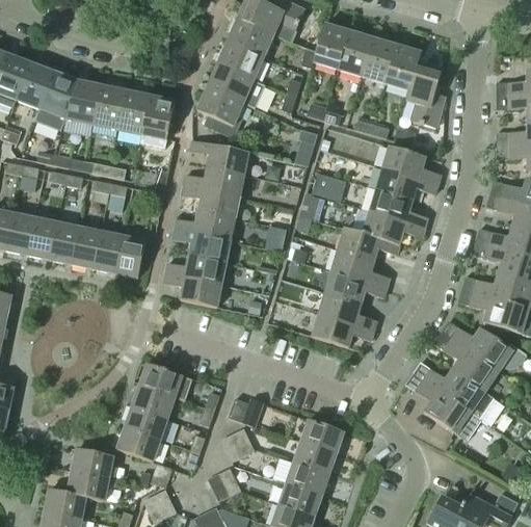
[(246,0),(238,20),(273,35),(277,26),(294,33),(306,9),(284,0),(272,0),(270,5),(258,0),(246,0)]
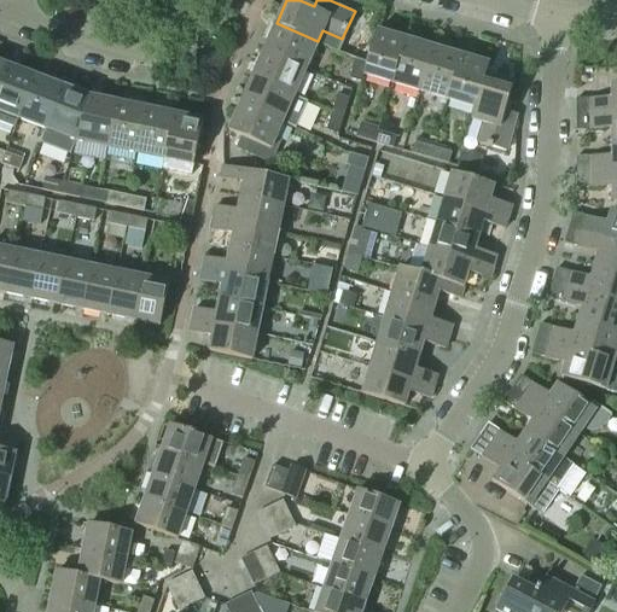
[(277,23),(265,48),(307,66),(318,41),(277,23)]
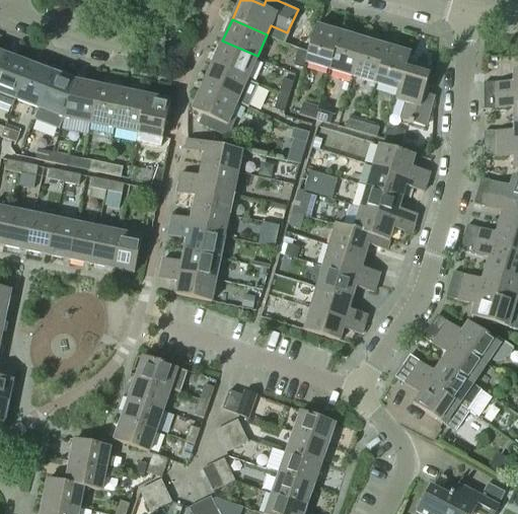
[(306,62),(329,69),(342,30),(316,23),(306,62)]
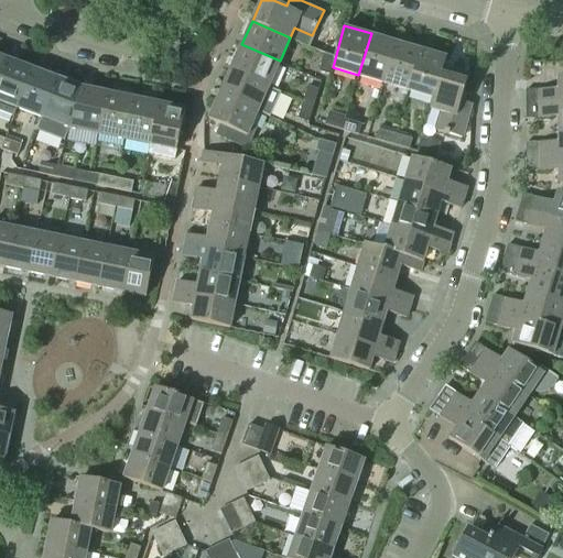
[(397,41),(371,33),(358,75),(383,83),(397,41)]
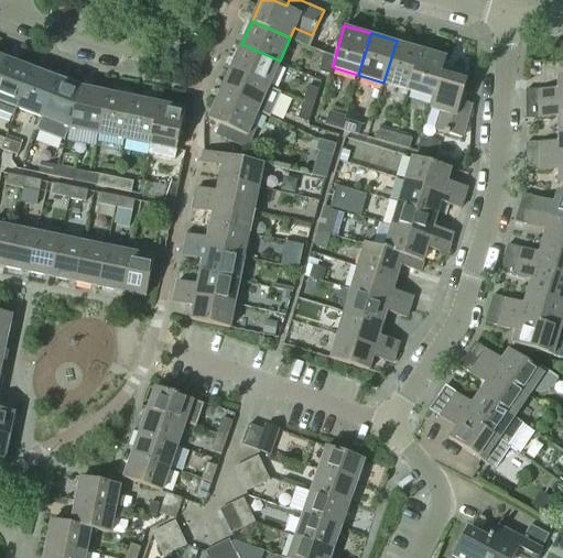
[(397,41),(383,83),(409,89),(422,48),(397,41)]
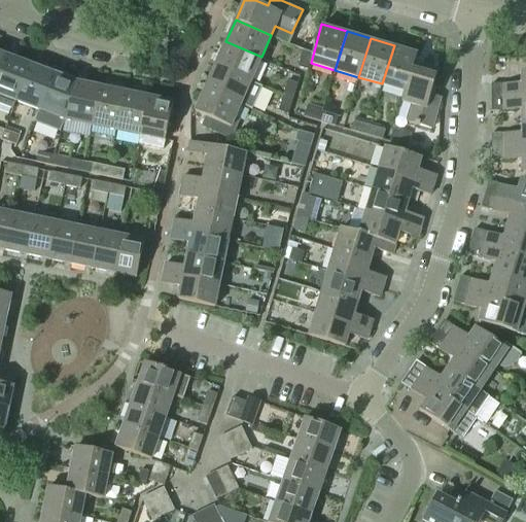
[(225,41),(215,64),(251,79),(261,57),(225,41)]
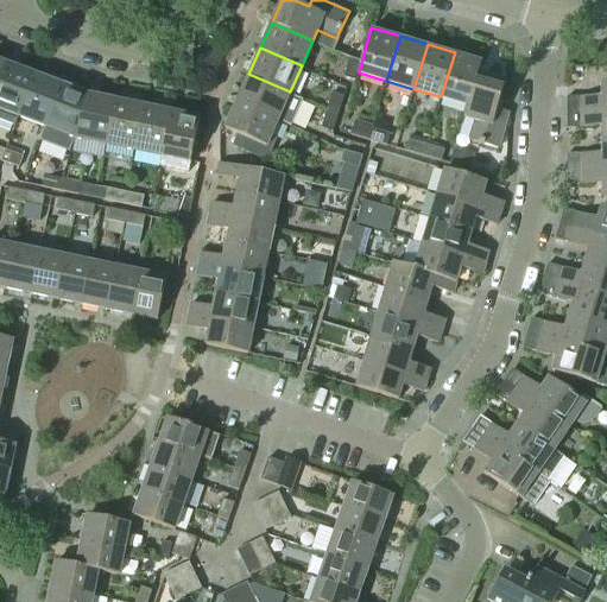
[(463,114),(465,115),(467,103),(470,103),(480,73),(479,71),(482,59),(455,52),(441,96),(466,103),(463,114)]
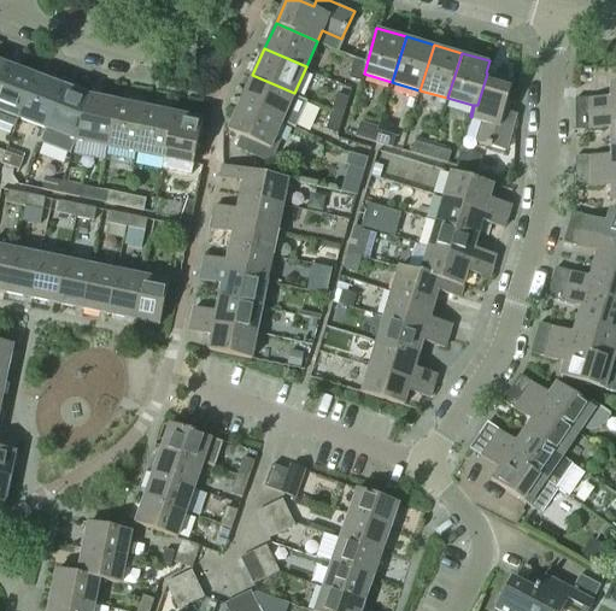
[(361,78),(367,59),(356,56),(350,75),(361,78)]
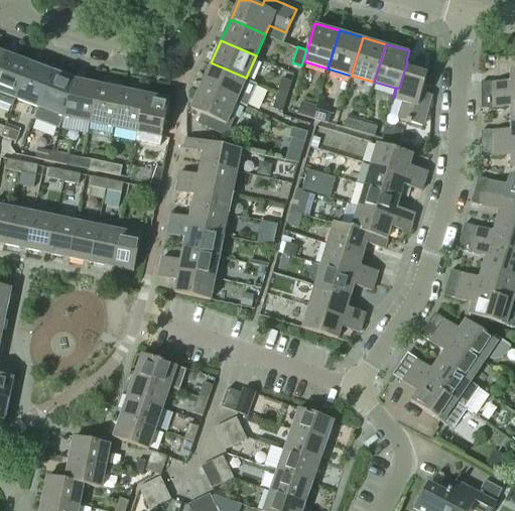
[(6,52),(0,69),(0,100),(11,105),(14,97),(16,97),(29,60),(6,52)]
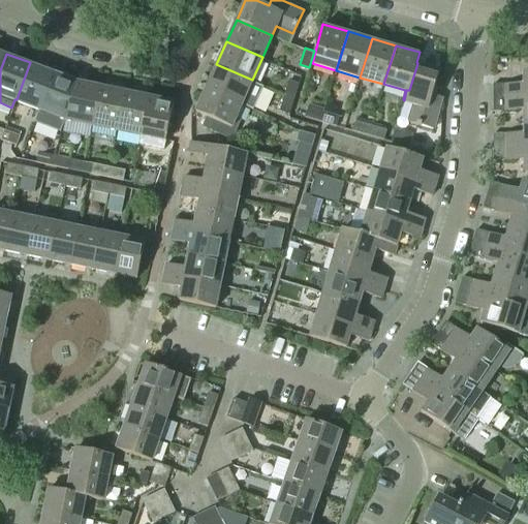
[(30,62),(17,99),(39,109),(54,71),(30,62)]
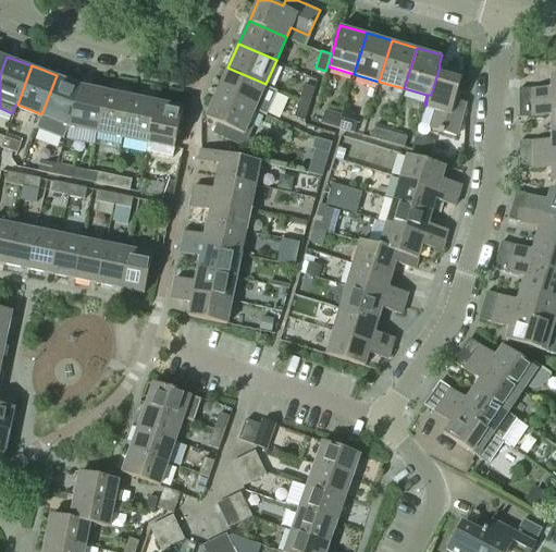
[(464,73),(440,66),(431,95),(428,95),(425,106),(435,108),(430,126),(456,134),(466,100),(456,97),(464,73)]
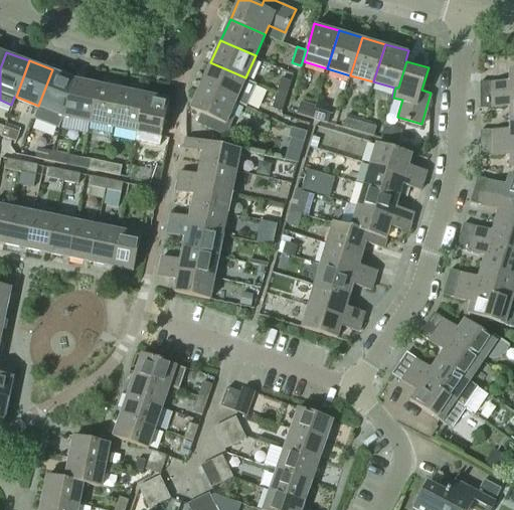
[(257,82),(245,77),(210,62),(200,86),(235,101),(245,106),(257,82)]
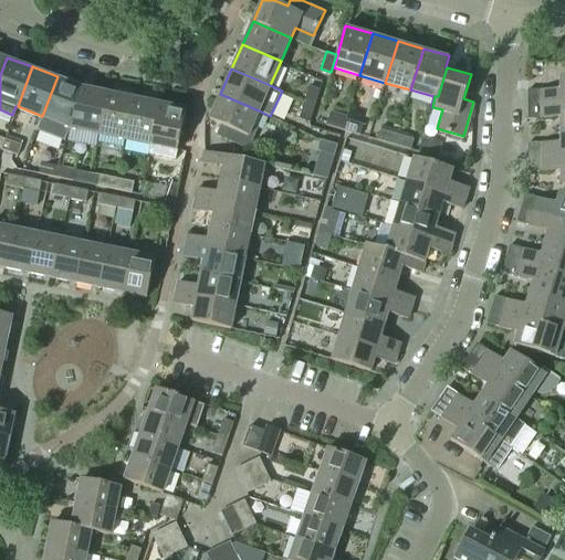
[(529,101),(564,99),(564,74),(561,74),(561,87),(527,87),(529,101)]
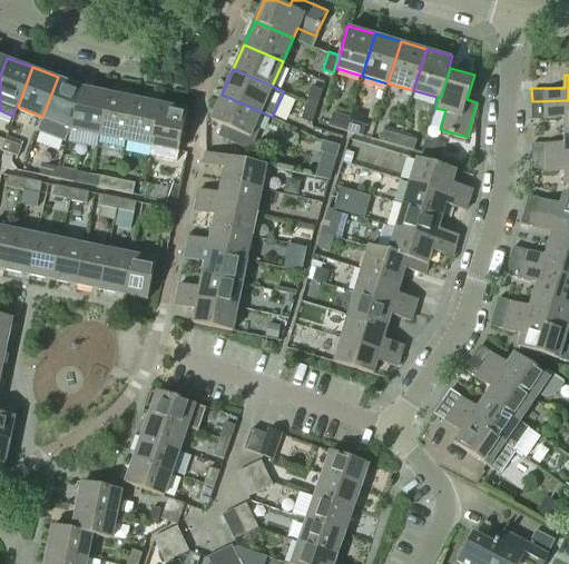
[(42,117),(38,128),(65,138),(69,127),(80,86),(58,77),(42,117)]
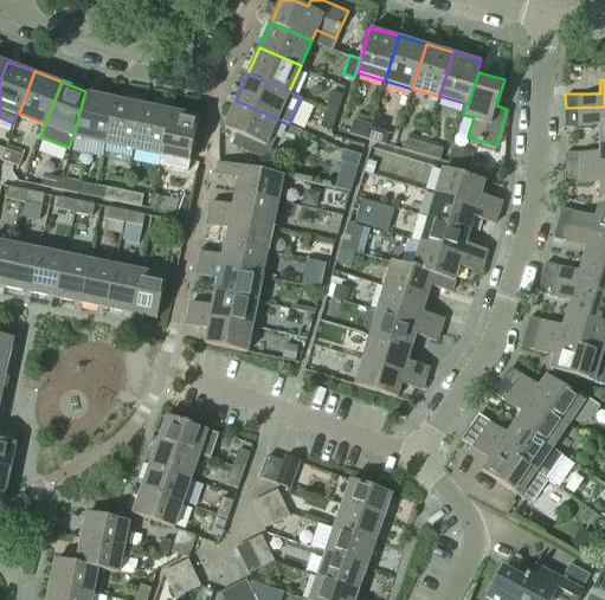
[(338,111),(342,92),(332,90),(326,108),(338,111)]
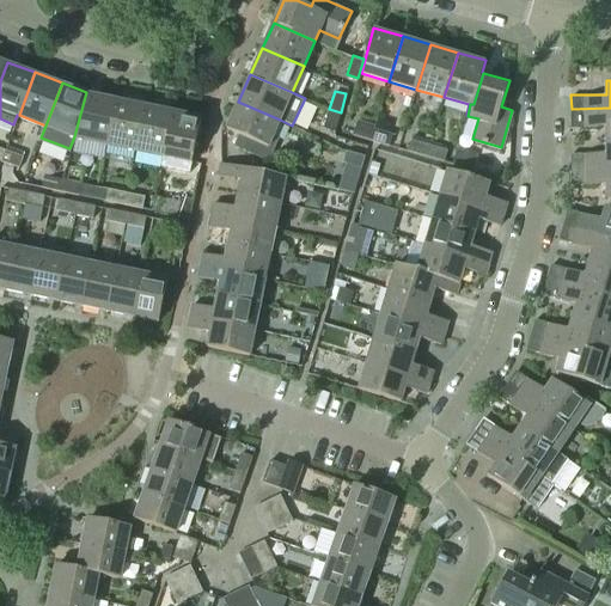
[(86,92),(74,136),(75,136),(107,144),(116,98),(89,92),(86,92)]
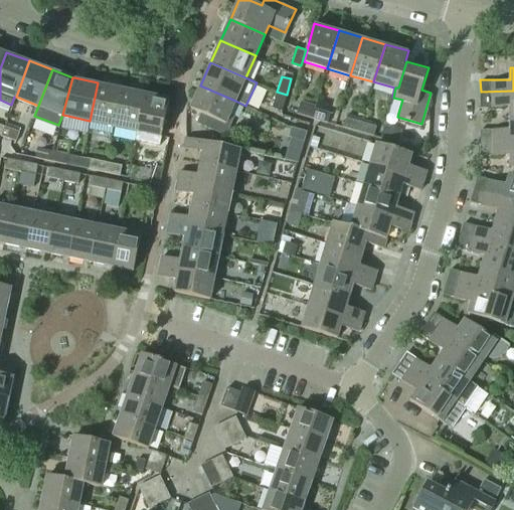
[(98,82),(90,121),(114,126),(122,88),(98,82)]
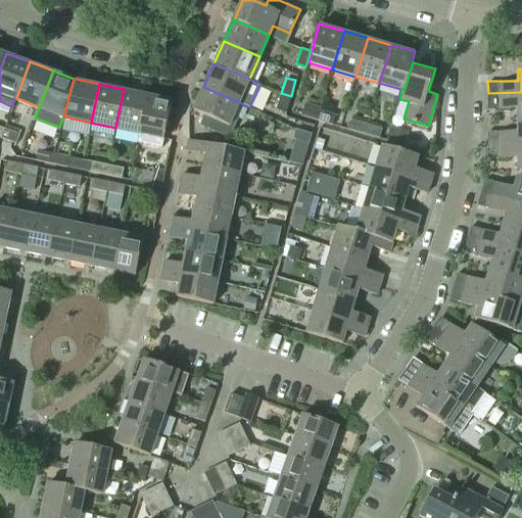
[(229,135),(237,118),(233,115),(239,102),(203,87),(193,108),(205,113),(201,123),(229,135)]
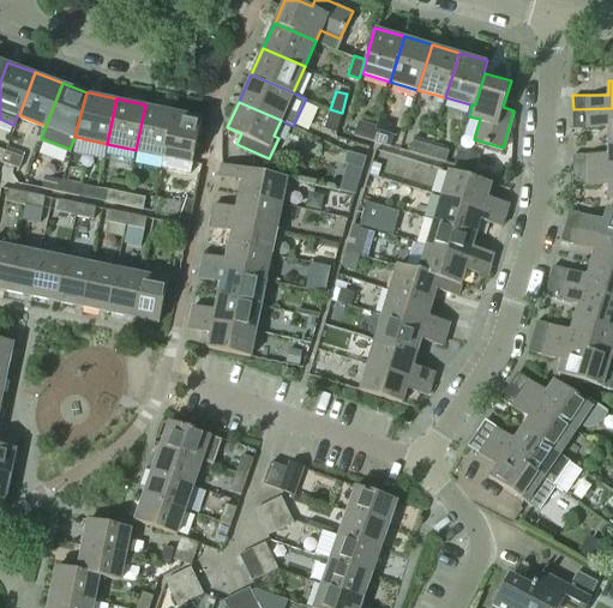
[(145,104),(136,150),(164,156),(174,110),(145,104)]
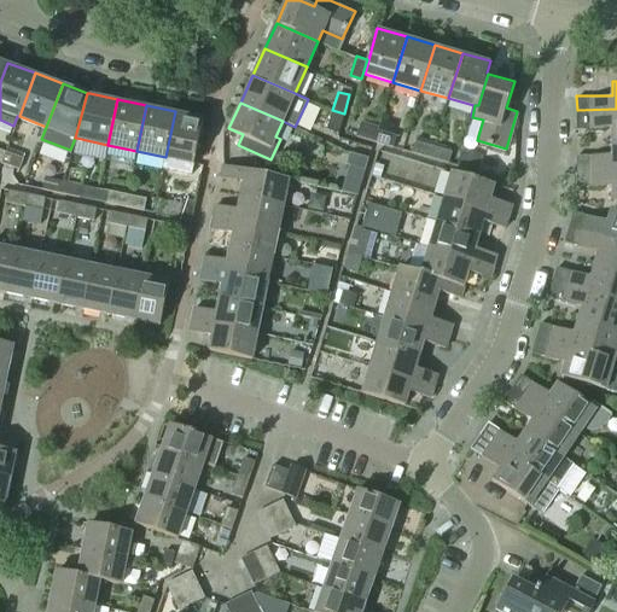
[(616,109),(577,110),(577,127),(612,127),(612,139),(616,139),(616,109)]
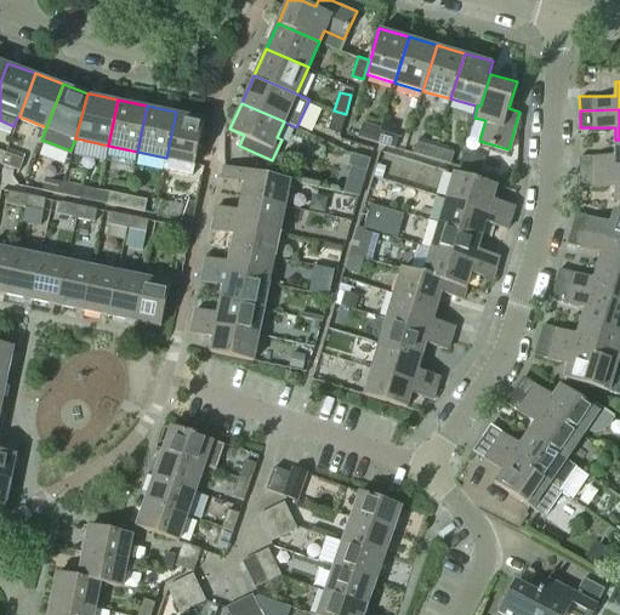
[(340,131),(346,114),(334,110),(328,129),(340,131)]
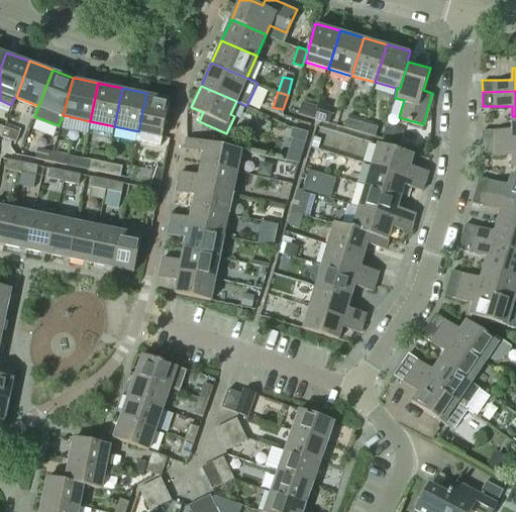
[(146,93),(138,131),(162,135),(170,98),(146,93)]
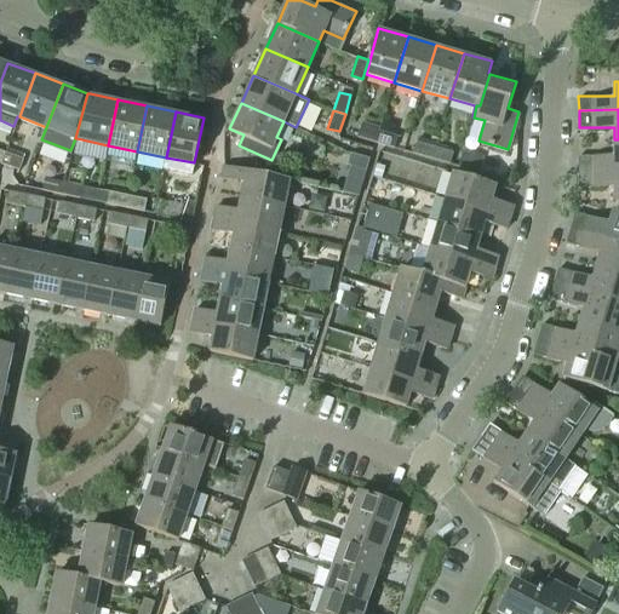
[(376,139),(379,128),(361,122),(357,135),(376,139)]
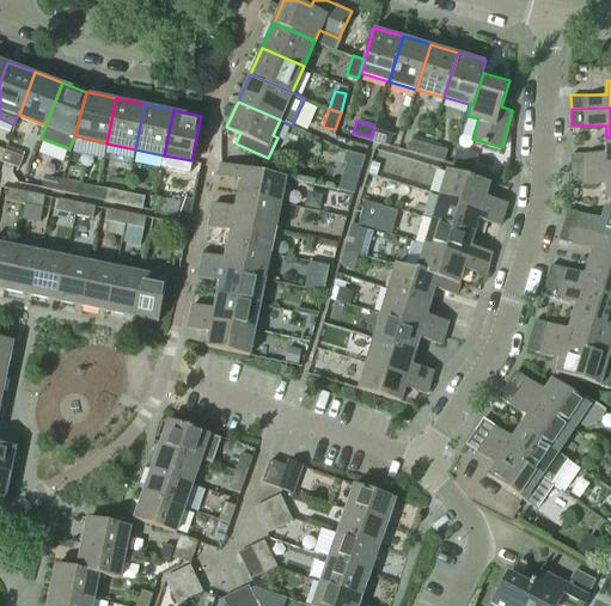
[(389,144),(392,132),(374,127),(371,138),(389,144)]
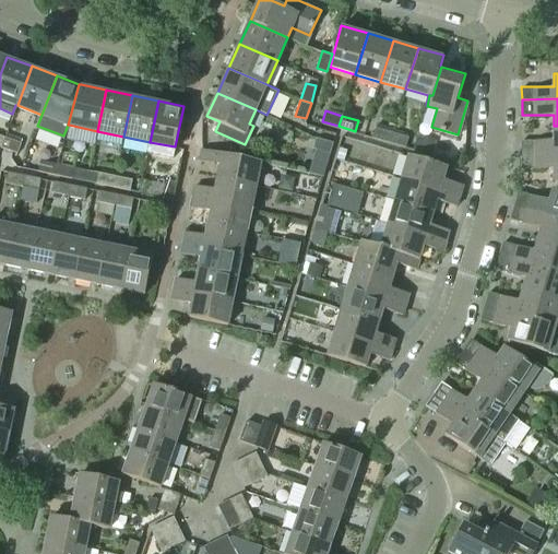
[(389,141),(392,131),(376,126),(372,136),(389,141)]
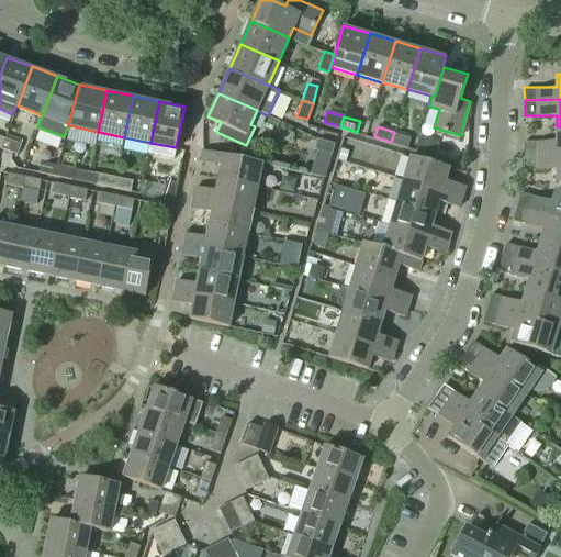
[(525,154),(560,153),(560,126),(557,126),(557,140),(525,140),(525,154)]
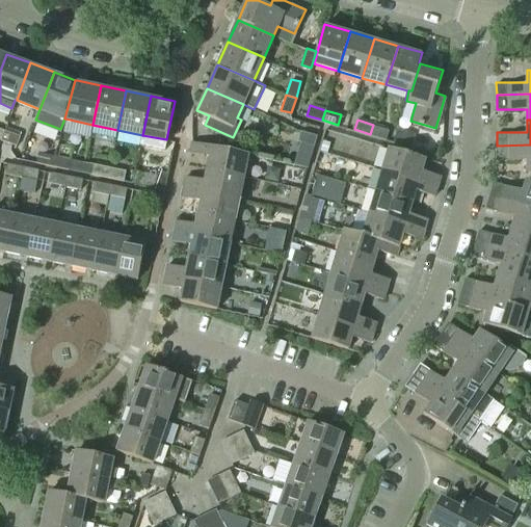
[(386,139),(389,129),(373,125),(370,134),(386,139)]
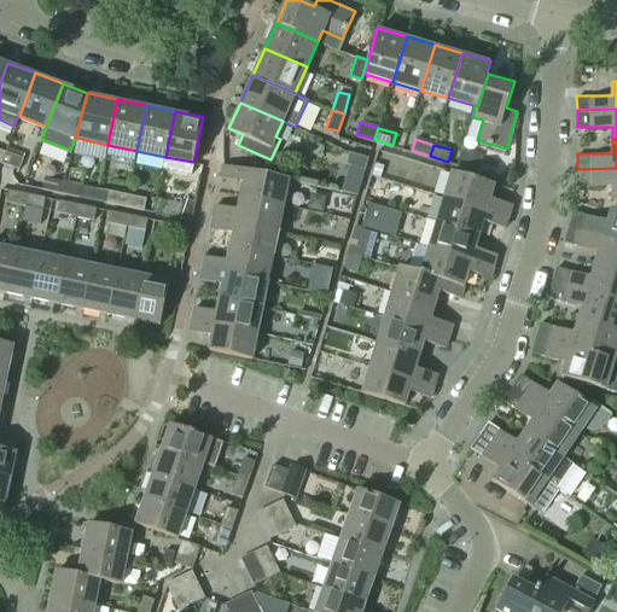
[(7,150),(3,161),(15,165),(19,167),(24,156),(7,150)]
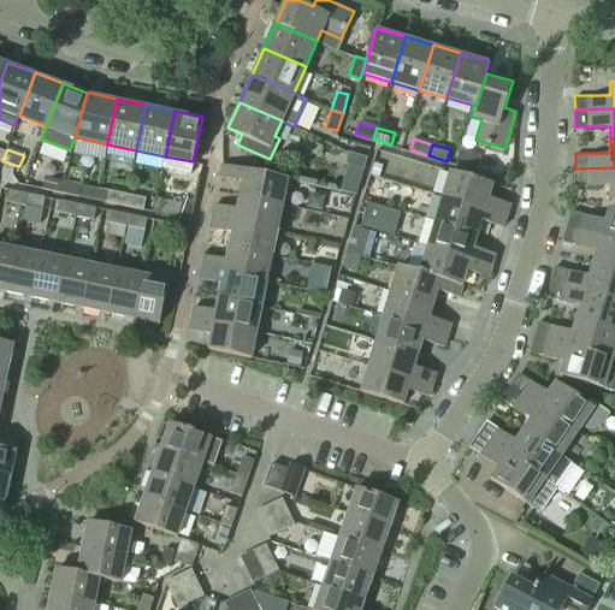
[(364,167),(367,155),(349,149),(346,161),(364,167)]
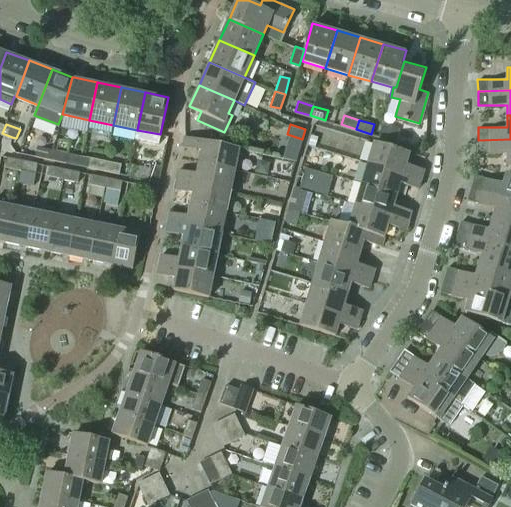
[(386,125),(383,135),(394,139),(397,128),(386,125)]
